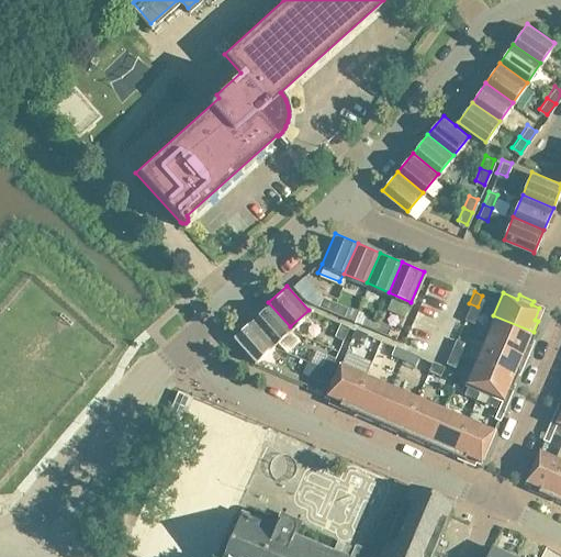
[(316,303),(329,309),(333,299),(321,293),(316,303)]
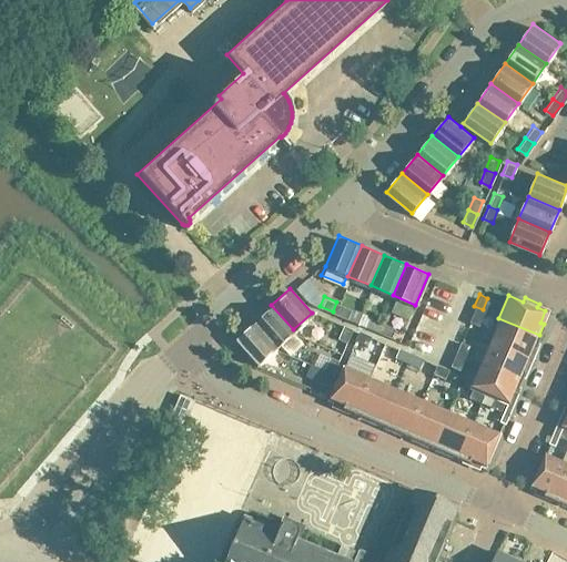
[(336,302),(333,312),(346,317),(350,307),(336,302)]
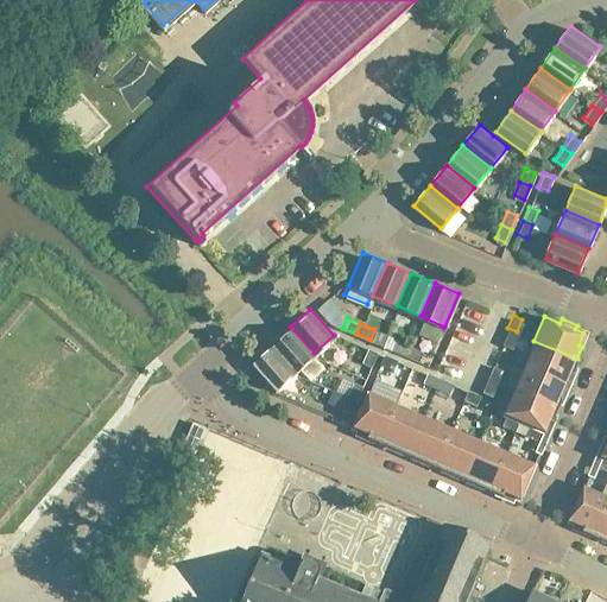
[(314,353),(290,327),(271,343),(295,371),(314,353)]
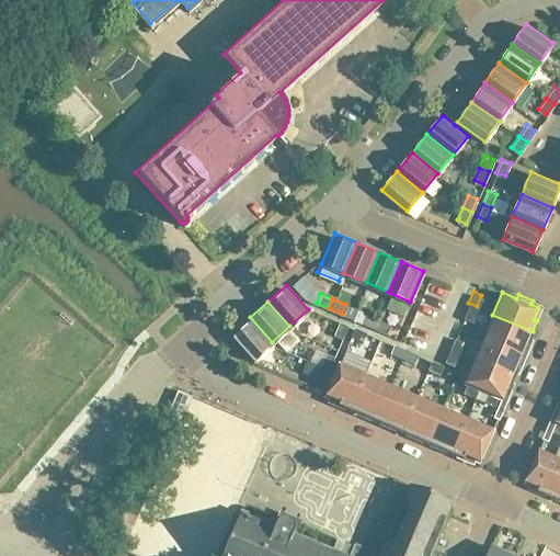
[(477,306),(468,303),(463,315),(471,318),(477,306)]
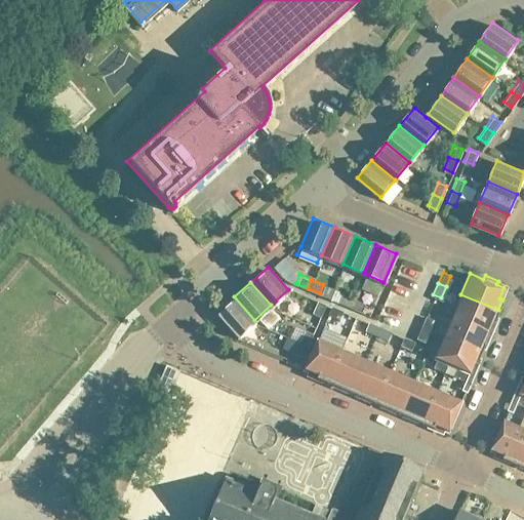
[(350,305),(353,295),(341,290),(337,300),(350,305)]
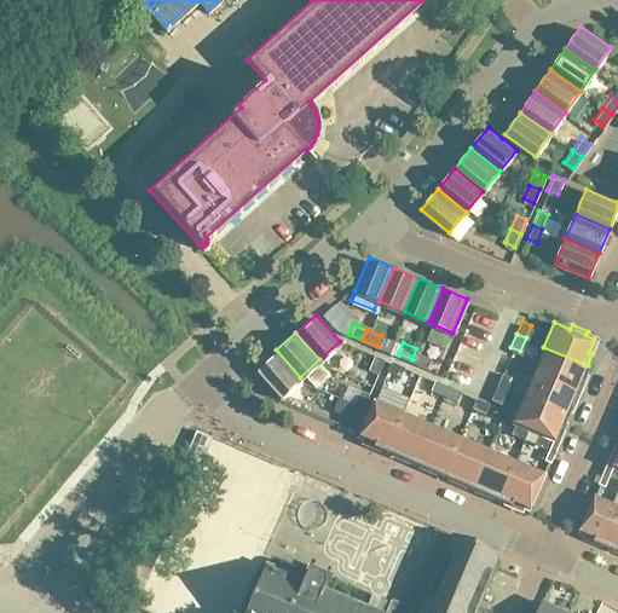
[(578,376),(582,379),(588,365),(543,347),(533,342),(525,364),(533,368),(532,370),(573,388),(578,376)]
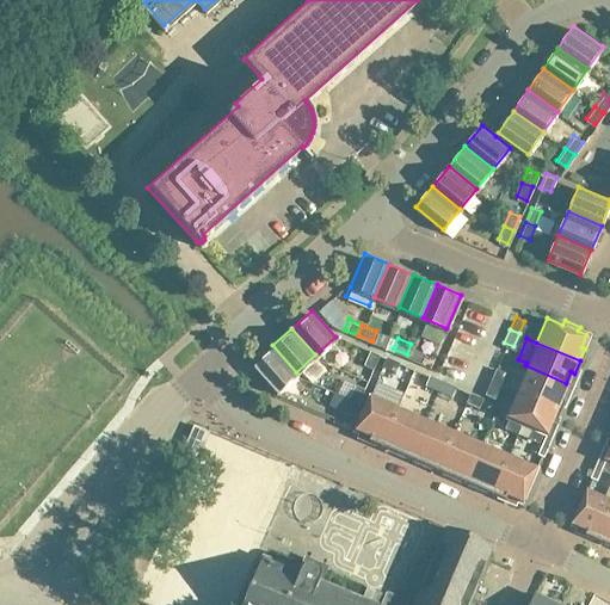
[(420,359),(425,350),(411,344),(407,355),(420,359)]
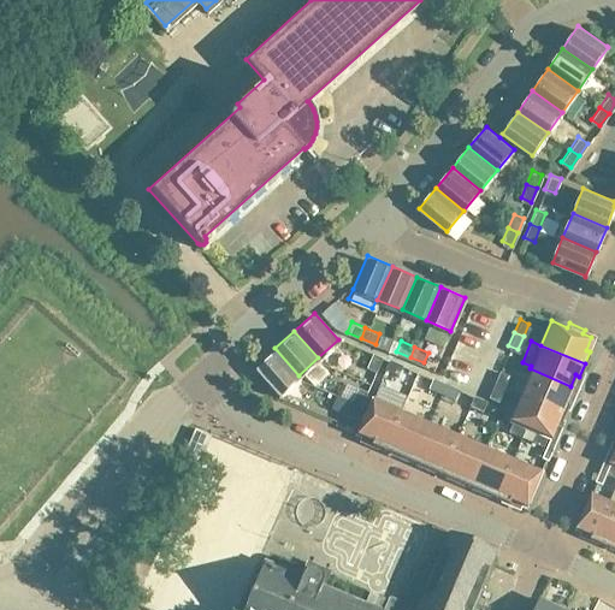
[(299,375),(275,348),(265,357),(254,367),(278,395),(279,392),(299,375)]
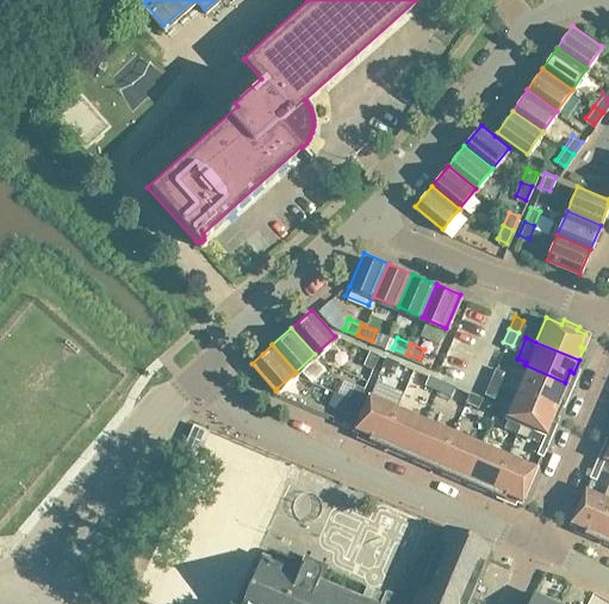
[(372,363),(378,349),(370,346),(364,360),(372,363)]
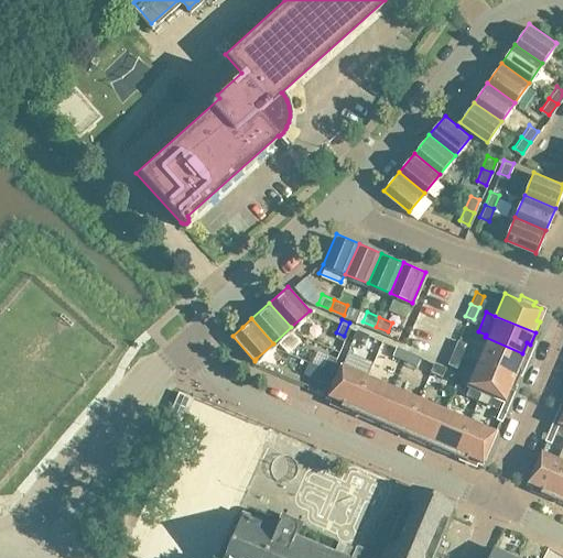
[(367,331),(355,326),(352,335),(364,339),(367,331)]
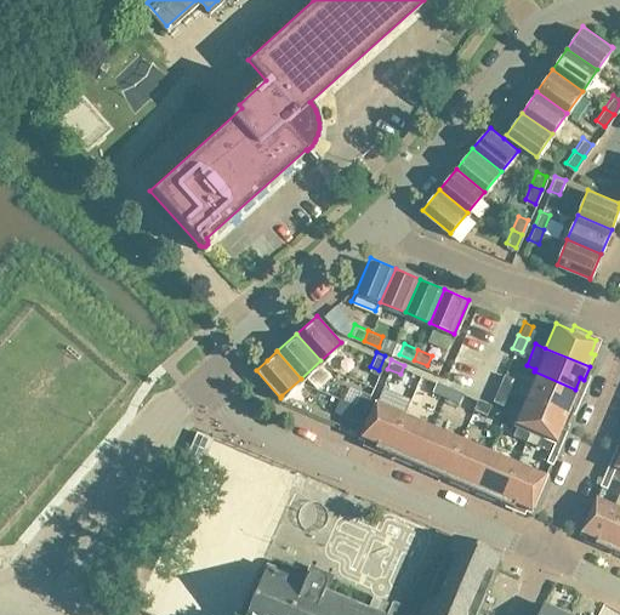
[(502,371),(496,385),(506,388),(512,375),(502,371)]
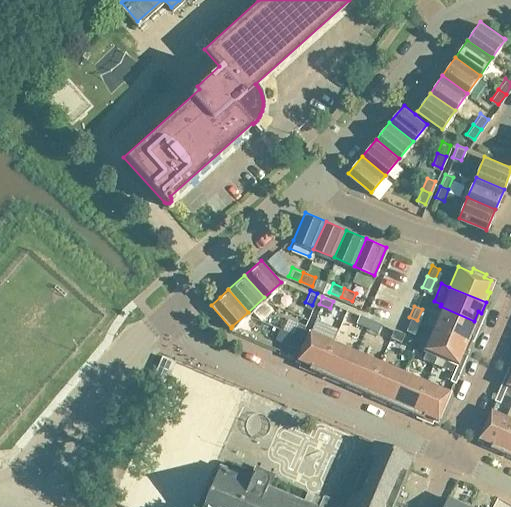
[(473,323),(474,321),(440,306),(432,326),(469,342),(473,332),(470,330),(473,323)]
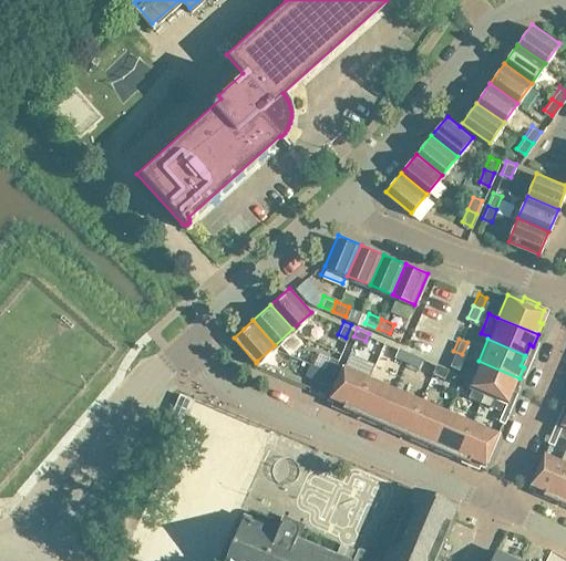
[(405,359),(409,350),(397,345),(393,353),(405,359)]
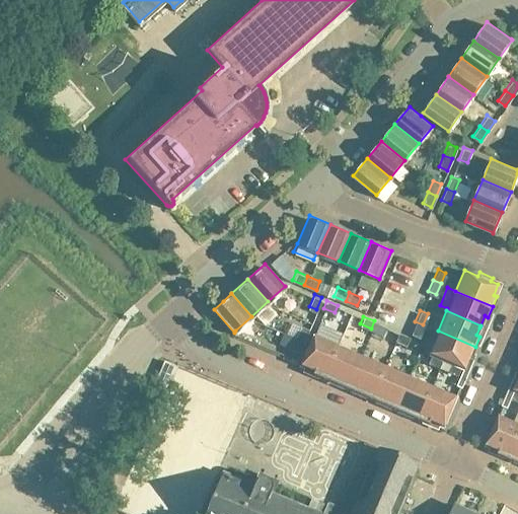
[(385,325),(374,320),(371,328),(381,334),(385,325)]
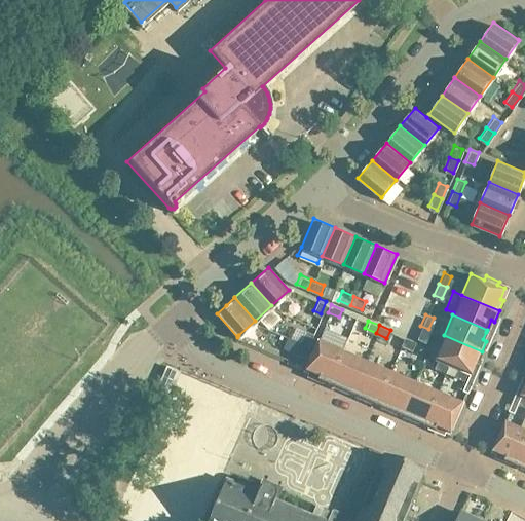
[(428,329),(420,326),(416,336),(424,340),(428,329)]
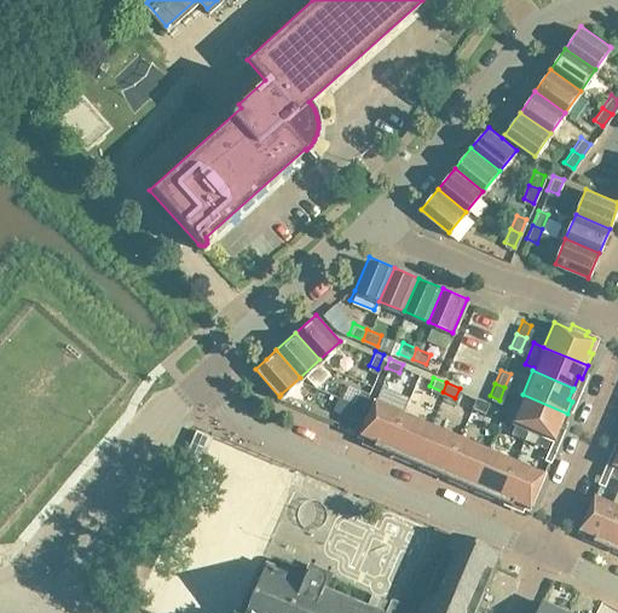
[(363,404),(369,391),(359,386),(353,399),(363,404)]
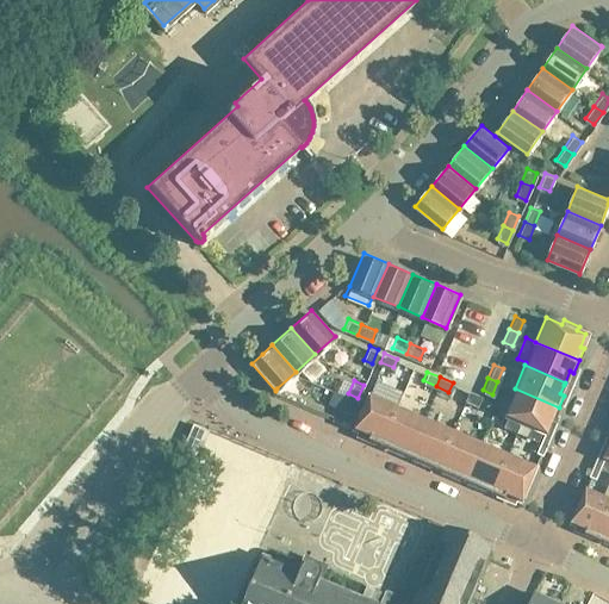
[(464,398),(477,404),(480,394),(467,388),(464,398)]
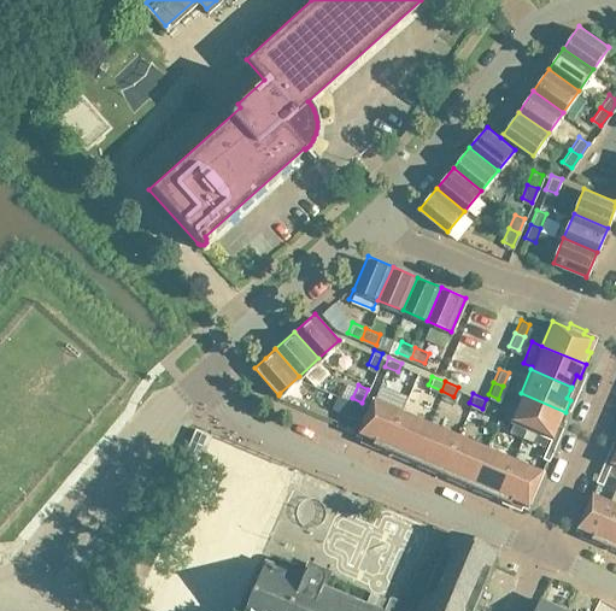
[(565,412),(521,393),(510,418),(512,418),(524,424),(535,429),(550,435),(551,435),(556,423),(559,424),(563,417),(565,412)]
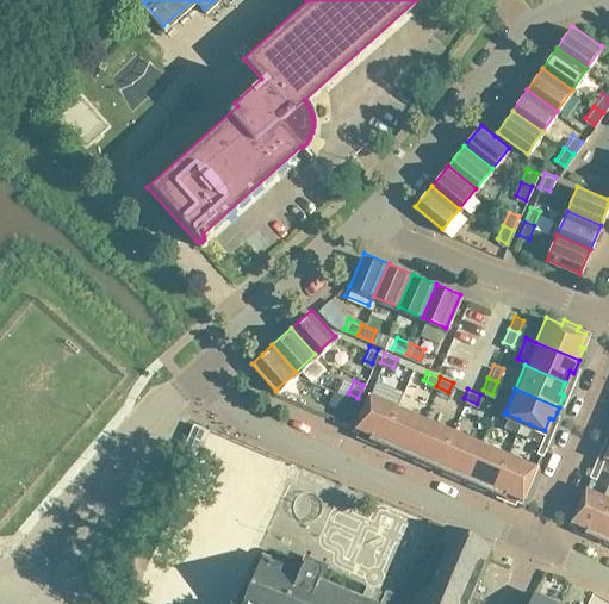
[(379,442),(396,404),(367,391),(353,427),(368,433),(366,437),(379,442)]
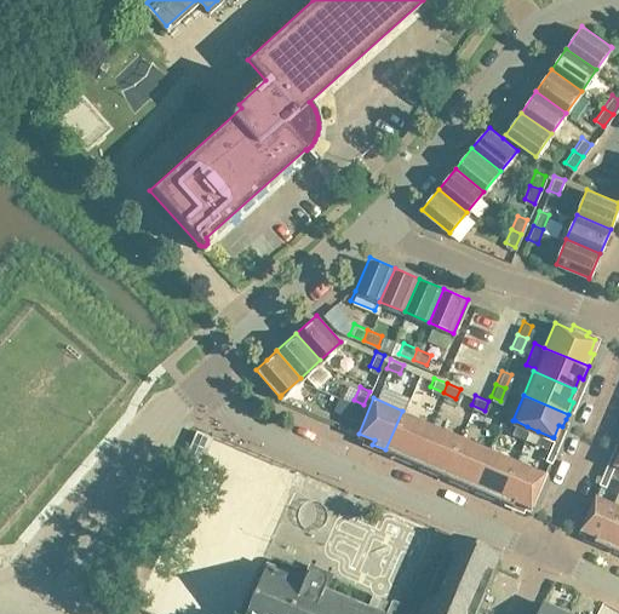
[(357,418),(364,405),(354,400),(348,414),(357,418)]
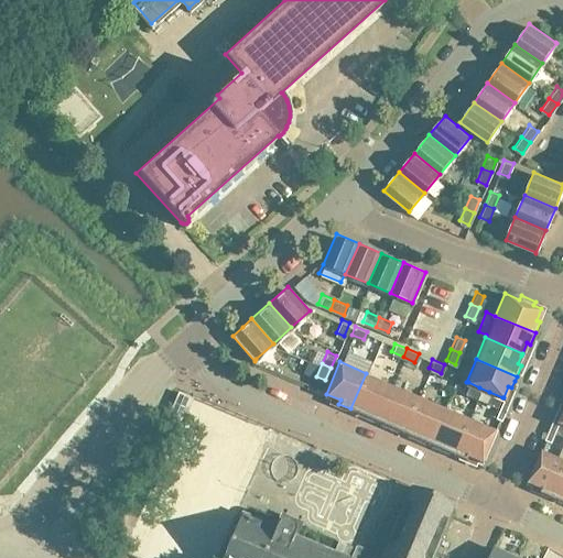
[(376,419),(391,384),(366,373),(350,408),(376,419)]
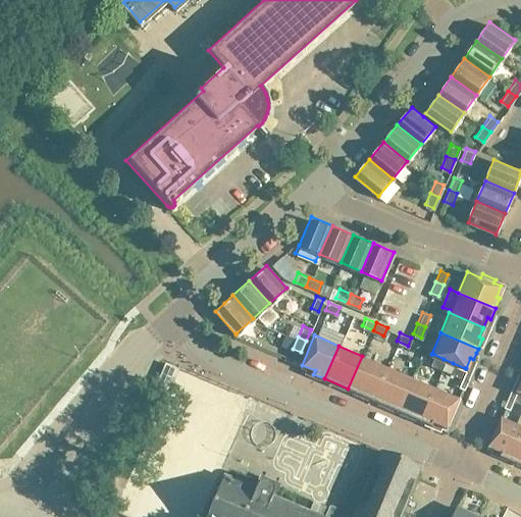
[(444,359),(433,354),(426,369),(437,374),(444,359)]
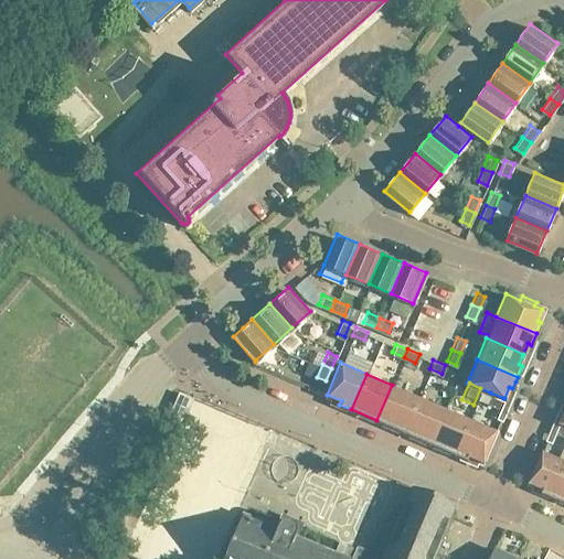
[(402,431),(417,396),(392,385),(376,420),(402,431)]
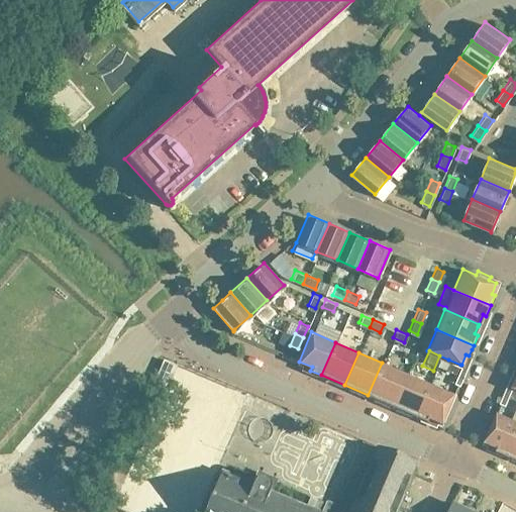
[(172,362),(163,357),(160,364),(155,373),(152,378),(163,382),(172,362)]
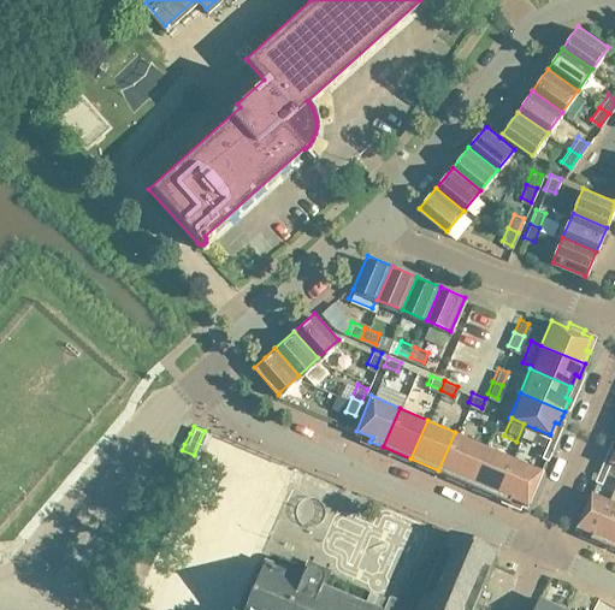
[(549,434),(534,428),(530,437),(545,443),(549,434)]
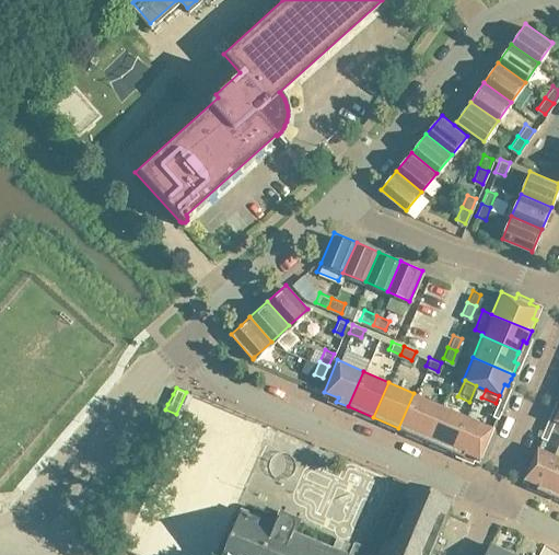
[(424,439),(440,404),(414,393),(398,428),(424,439)]
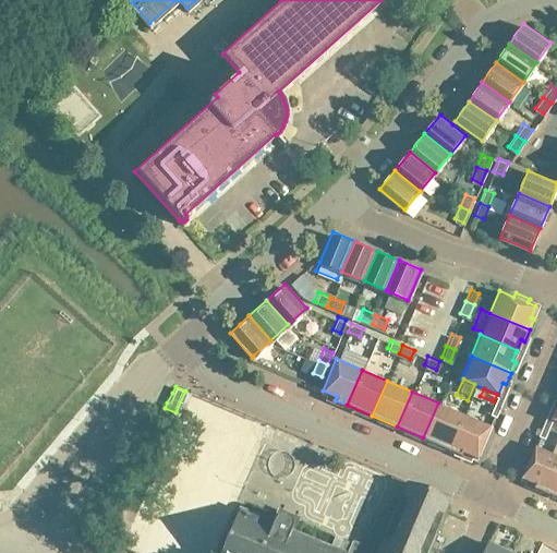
[(448,448),(463,412),(438,403),(423,437),(448,448)]
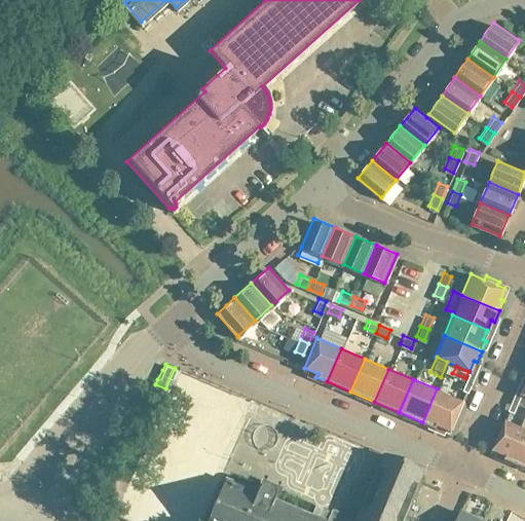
[(460,400),(437,388),(422,422),(433,428),(435,424),(448,430),(460,400)]
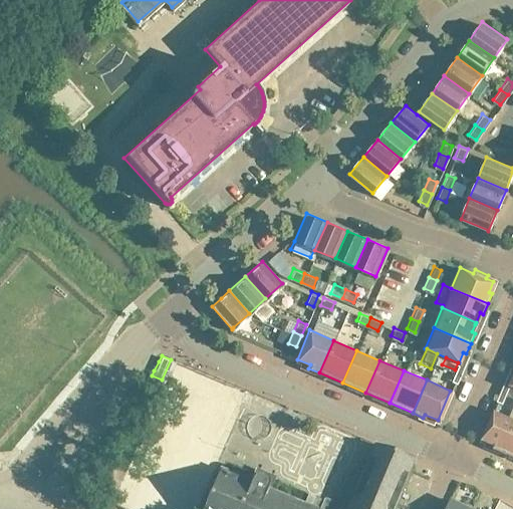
[(504,452),(512,430),(512,417),(494,409),(481,439),(494,444),(493,447),(504,452)]
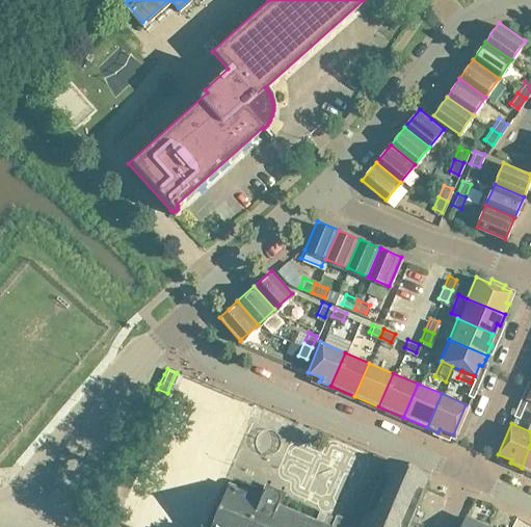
[(530,472),(530,445),(522,468),(530,472)]
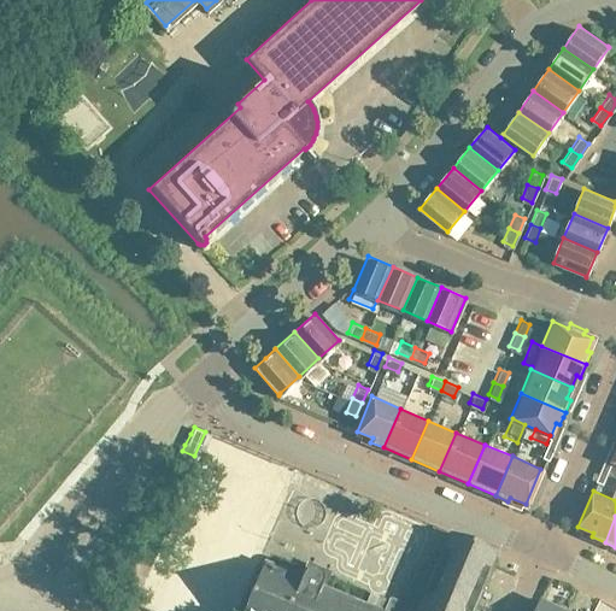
[(468,610),(494,550),(494,548),(451,529),(418,606),(389,594),(383,610),(322,585),(327,571),(312,565),(306,563),(301,575),(264,559),(241,610),(468,610)]
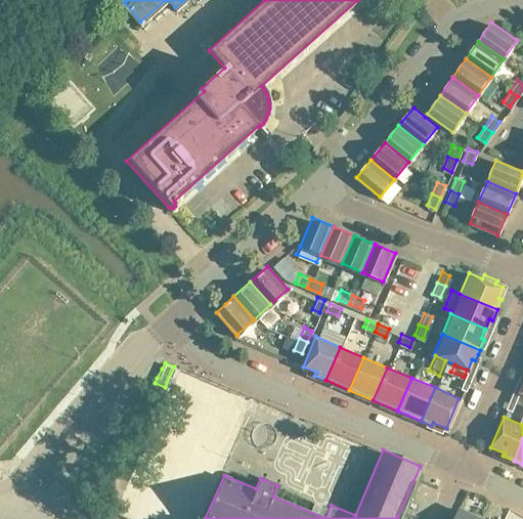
[(476,518),(478,517),(459,508),(458,507),(450,518),(476,518)]
